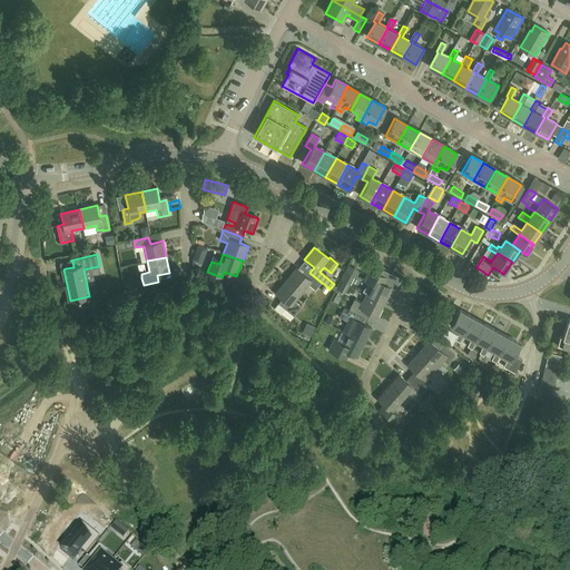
[(301,294),(307,286),(315,292),(322,283),(310,273),(306,277),(296,269),(286,282),(301,294)]
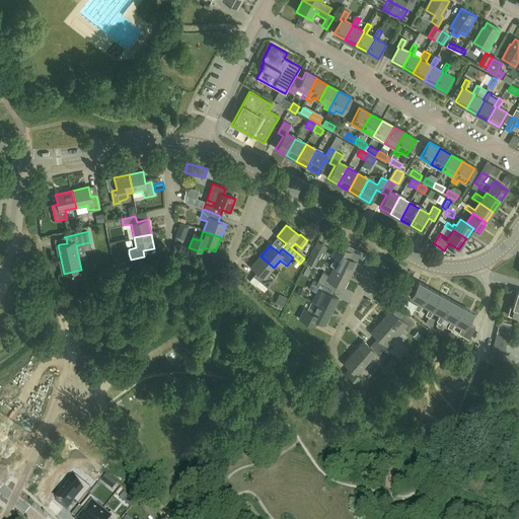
[(338,260),(337,262),(335,263),(332,263),(331,265),(330,266),(334,268),(350,276),(357,263),(351,260),(353,254),(336,246),(330,255),(338,260)]
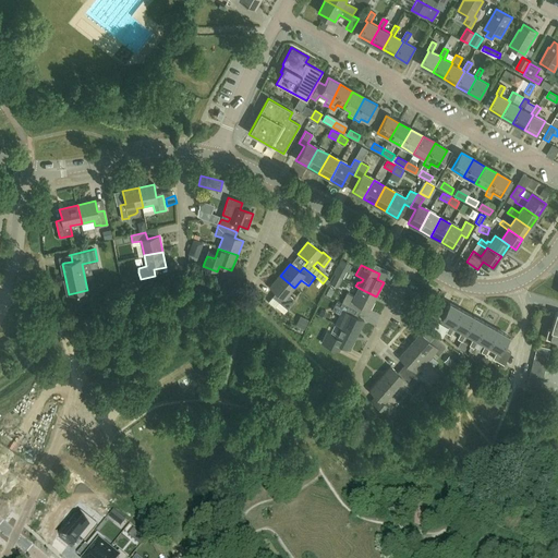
[(336,277),(341,279),(346,271),(339,268),(336,277)]
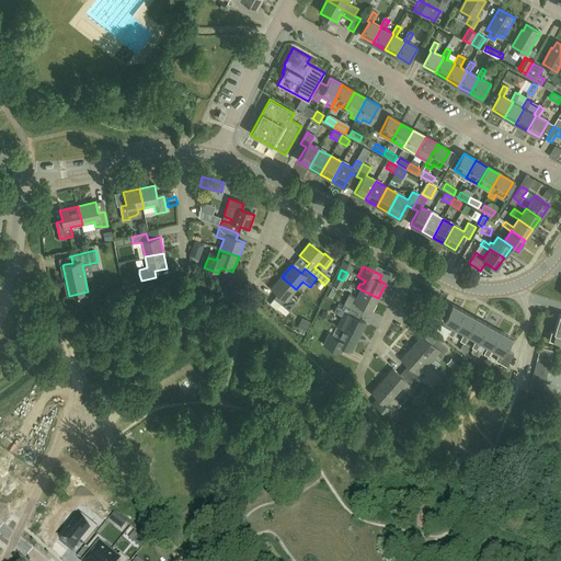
[(289,297),(296,289),(282,277),(271,289),(278,295),(270,305),(276,310),(281,306),(289,312),(297,302),(289,297)]
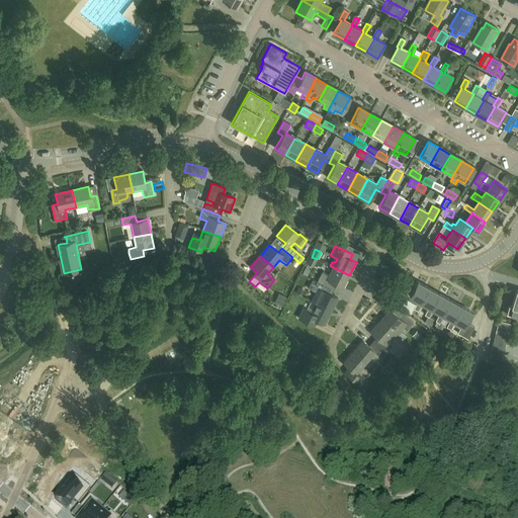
[(317,259),(312,257),(308,264),(314,267),(317,259)]
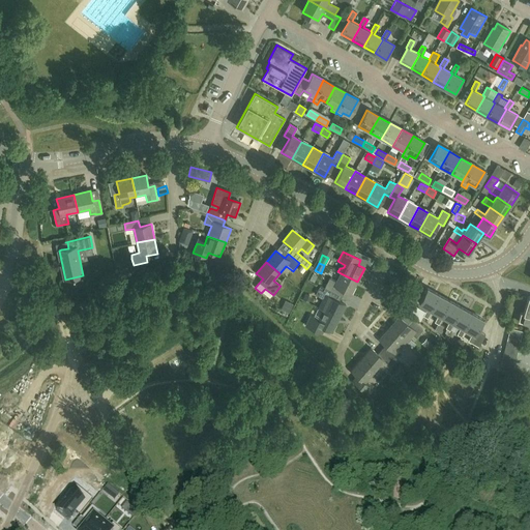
[(302,274),(306,269),(302,265),(297,270),(302,274)]
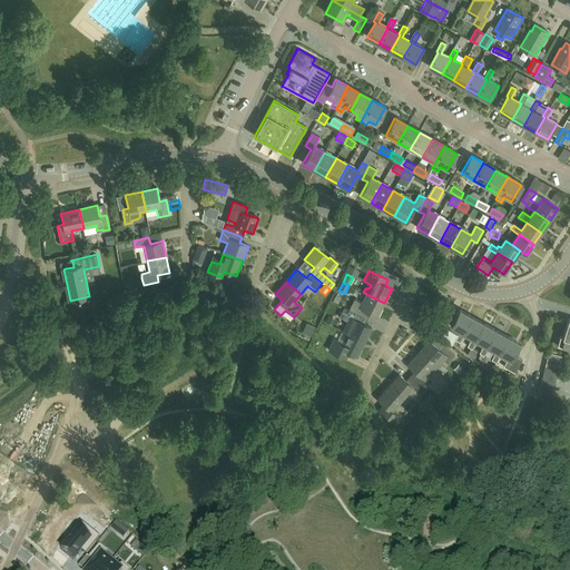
[(354,301),(349,311),(367,320),(371,314),(377,317),(384,303),(366,294),(361,304),(354,301)]
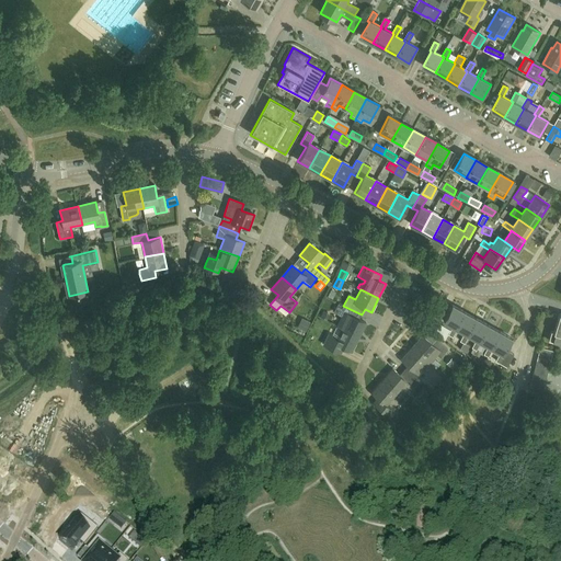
[(336,327),(341,329),(358,338),(366,324),(358,320),(362,315),(343,306),(339,304),(333,313),(342,317),(336,327)]
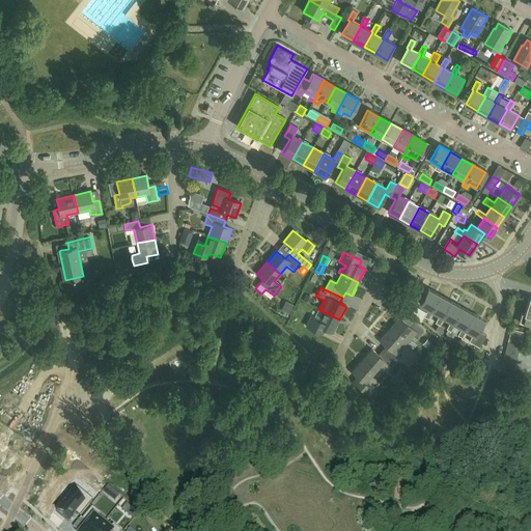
[(430,311),(439,297),(427,290),(427,289),(419,305),(428,310),(424,317),(428,320),(432,312),(430,311)]
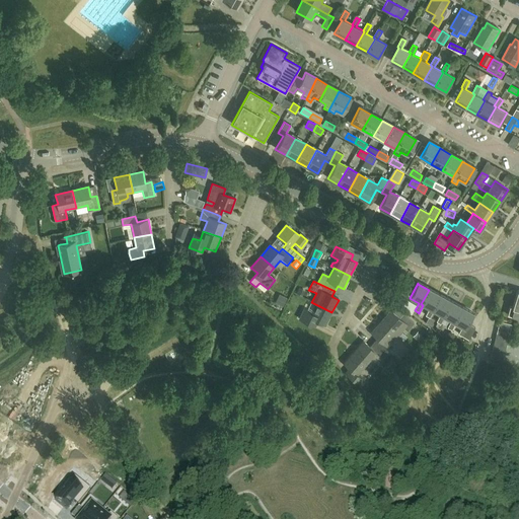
[(430,319),(434,311),(432,310),(440,296),(429,290),(421,304),(423,305),(430,309),(425,316),(430,319)]
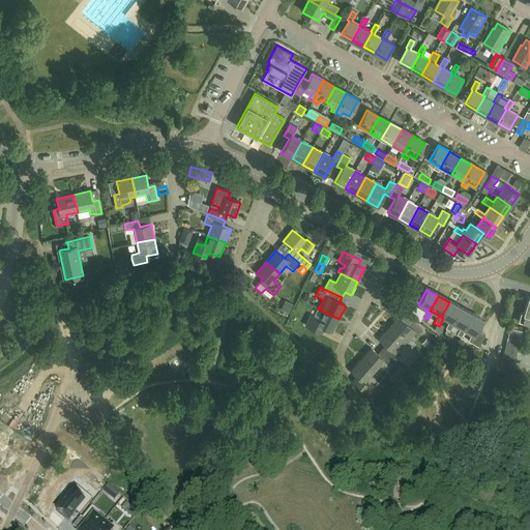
[(518,321),(529,324),(529,296),(524,313),(521,313),(518,321)]
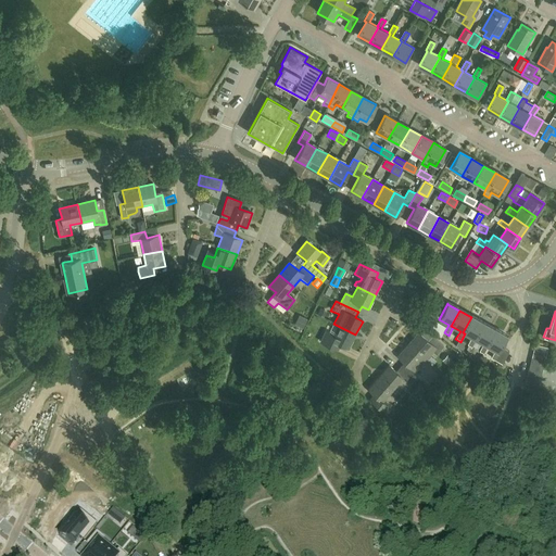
[(475,340),(483,324),(471,317),(463,332),(465,333),(472,338),(467,345),(472,349),(477,340),(475,340)]
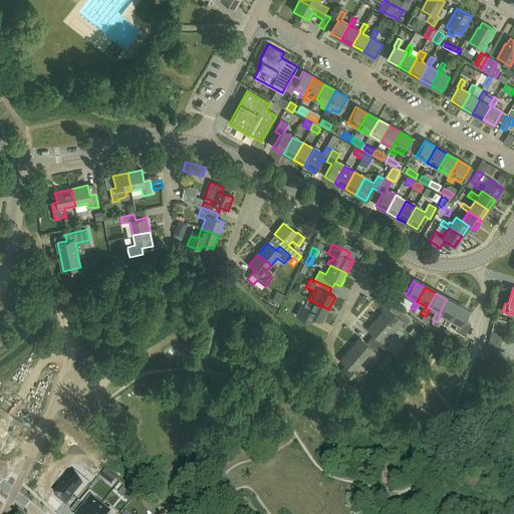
[(401,304),(408,306),(411,299),(405,296),(401,304)]
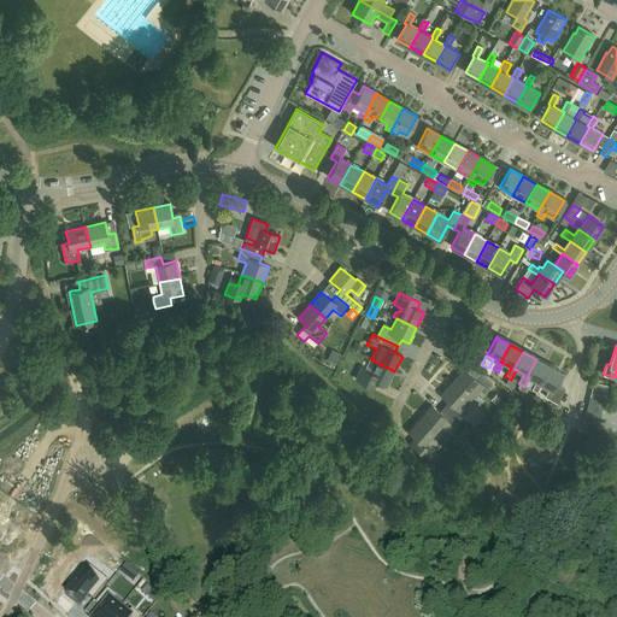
[(536,394),(541,385),(540,385),(550,366),(536,359),(527,377),(529,377),(536,382),(532,392),(536,394)]
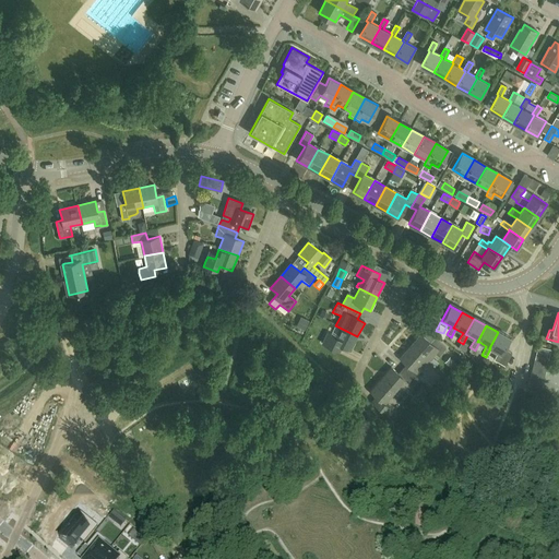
[(357,336),(340,328),(334,337),(326,334),(322,344),(339,353),(342,347),(351,352),(357,336)]
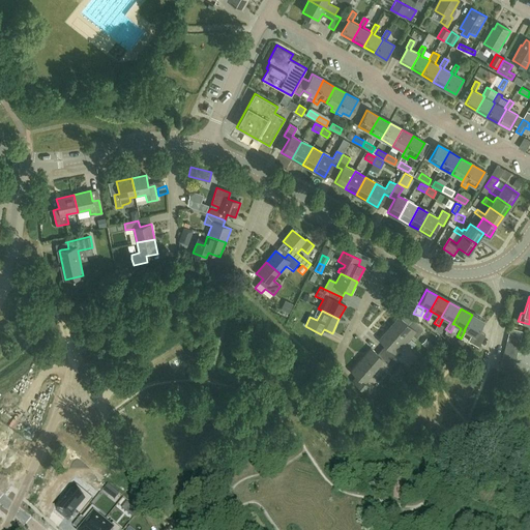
[(464,330),(465,330),(472,334),(468,342),(478,348),(486,336),(477,332),(483,321),(472,315),(464,330)]
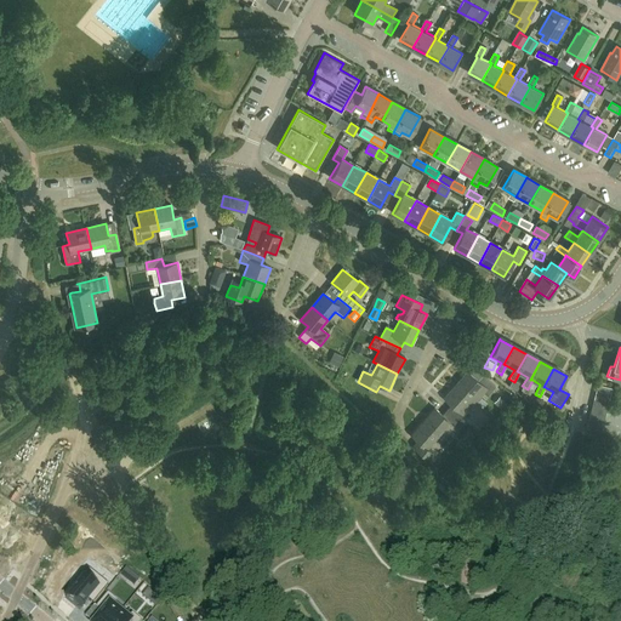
[(455,386),(476,403),(484,394),(486,397),(495,387),(482,376),(478,381),(467,372),(455,386)]
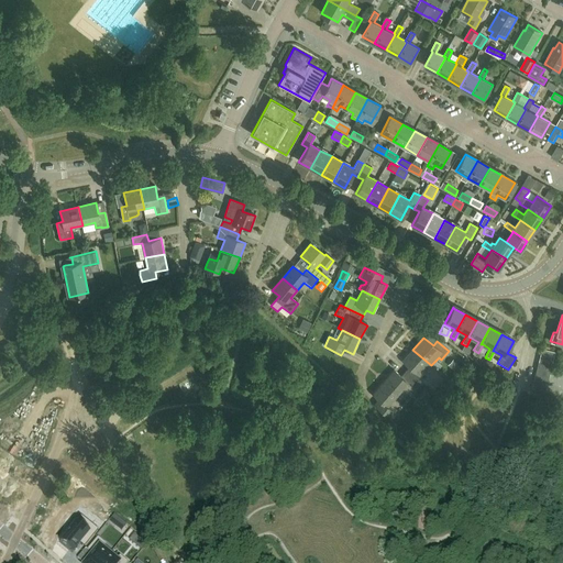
[(540,355),(553,359),(555,352),(542,349),(540,355)]
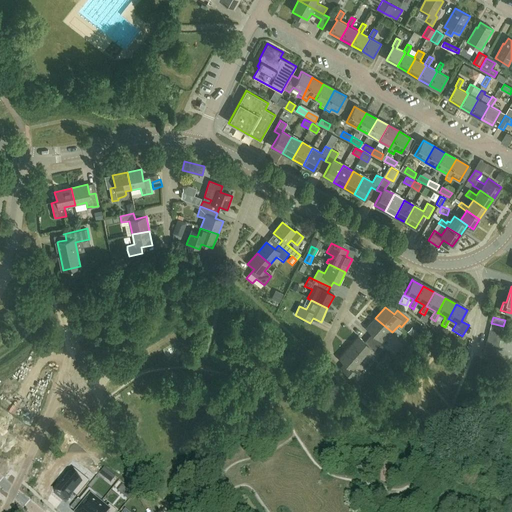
[(392,332),(375,318),(366,328),(372,334),(368,338),(381,350),(388,342),(385,340),(392,332)]
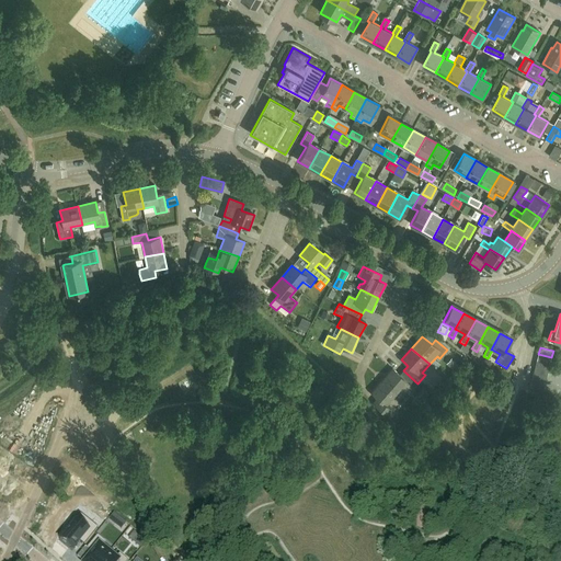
[(551,357),(538,354),(537,361),(550,364),(551,357)]
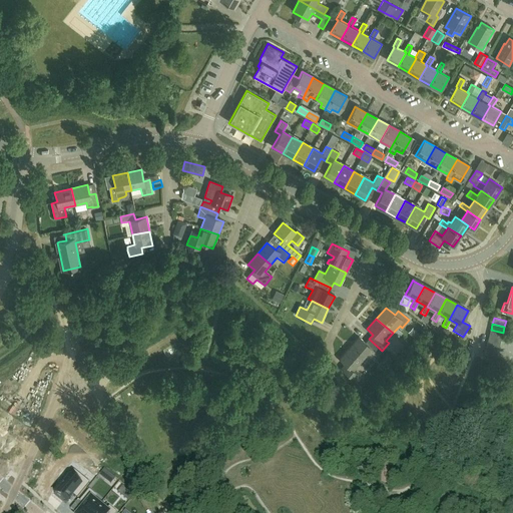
[(503,333),(491,330),(489,336),(501,339),(503,333)]
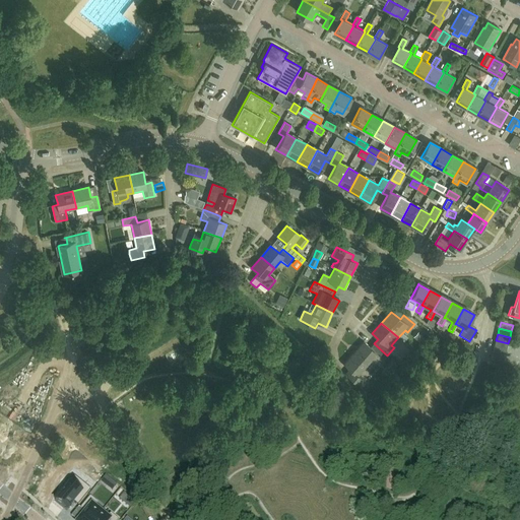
[(496,340),(495,346),(507,349),(508,343),(496,340)]
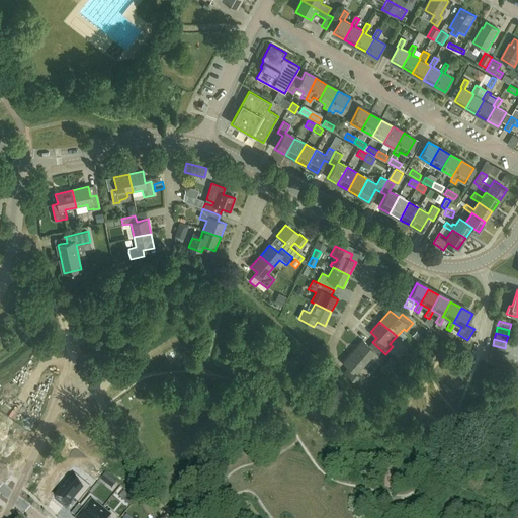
[(366,363),(365,364),(369,367),(376,359),(378,361),(385,354),(372,342),(368,347),(362,341),(353,351),(366,363)]
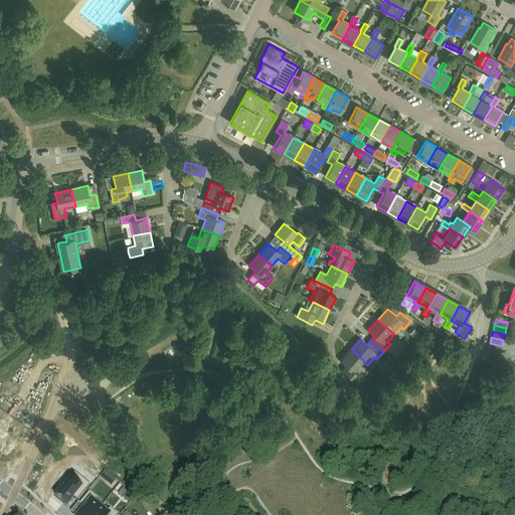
[(502,346),(490,343),(488,349),(500,352),(502,346)]
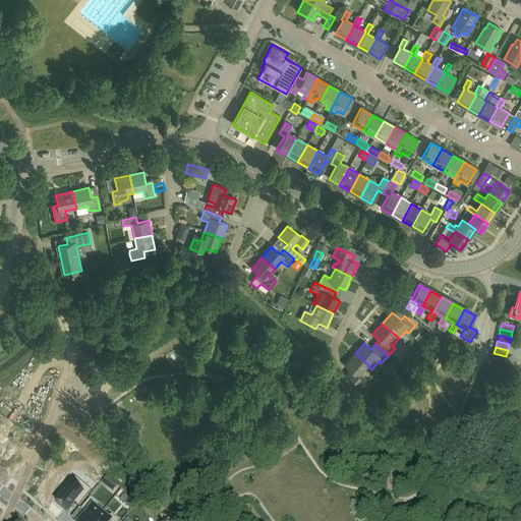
[(368,365),(355,353),(345,364),(350,369),(346,373),(360,387),(364,382),(358,377),(367,366),(368,365)]
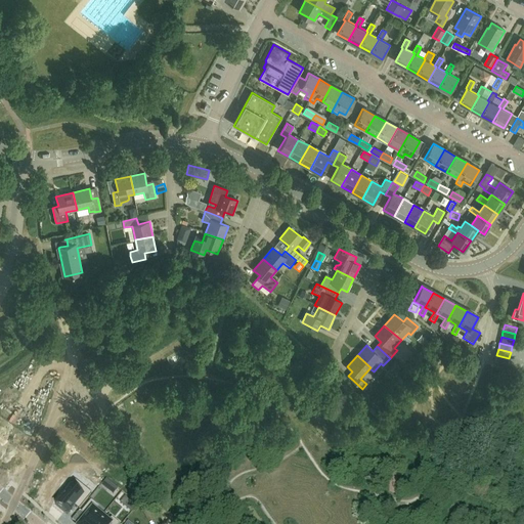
[(495,360),(508,363),(509,358),(496,355),(495,360)]
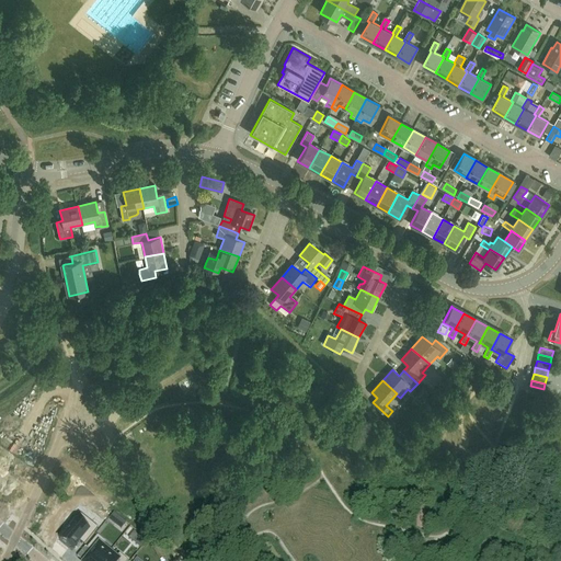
[(544,389),(530,386),(528,392),(541,395),(544,389)]
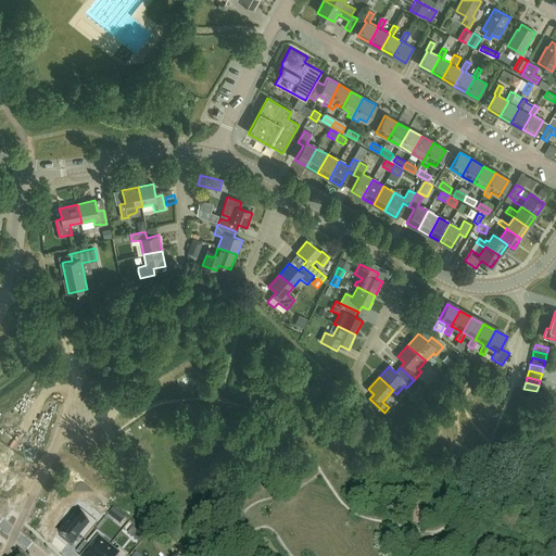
[(420,389),(414,395),(419,400),(425,393),(420,389)]
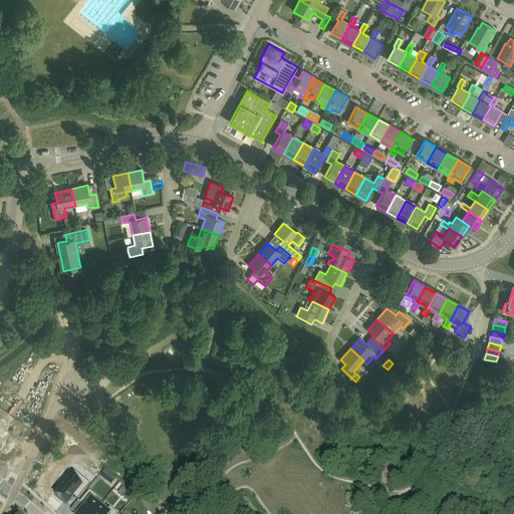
[(89,486),(82,480),(72,471),(67,477),(61,485),(63,486),(54,496),(66,506),(73,497),(76,500),(89,486)]
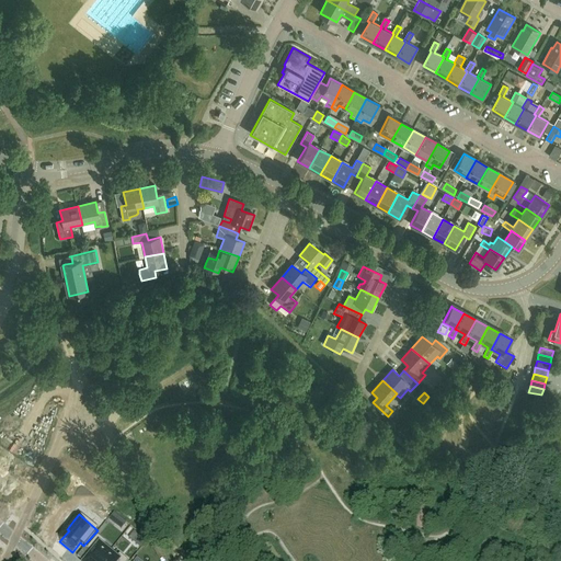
[(86,560),(102,560),(111,551),(103,546),(105,544),(98,537),(87,549),(92,553),(86,560)]
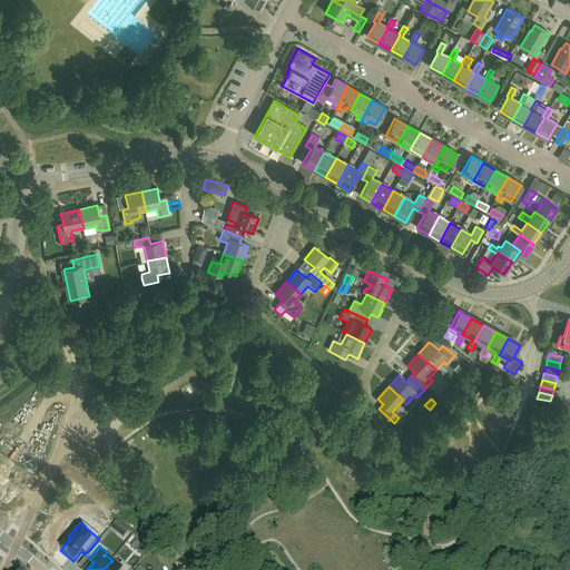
[(112,560),(104,569),(128,569),(121,563),(119,567),(112,560)]
